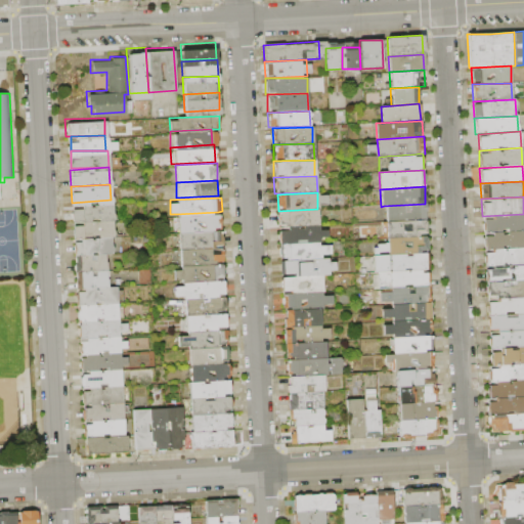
[(72,203),(111,200),(112,216),(73,219),(72,203)]
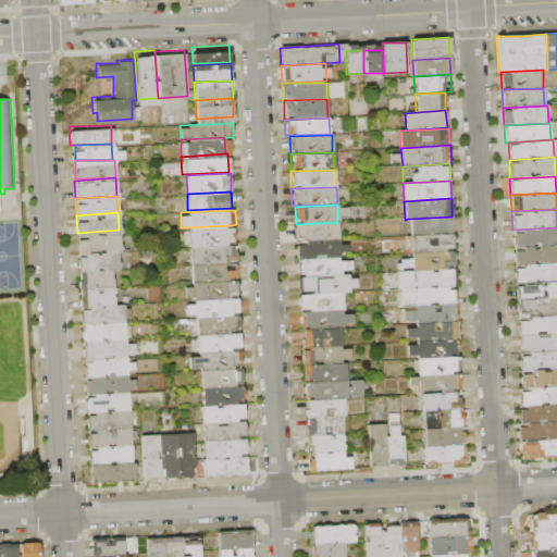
[(408,219),(452,217),(453,233),(409,235),(408,219)]
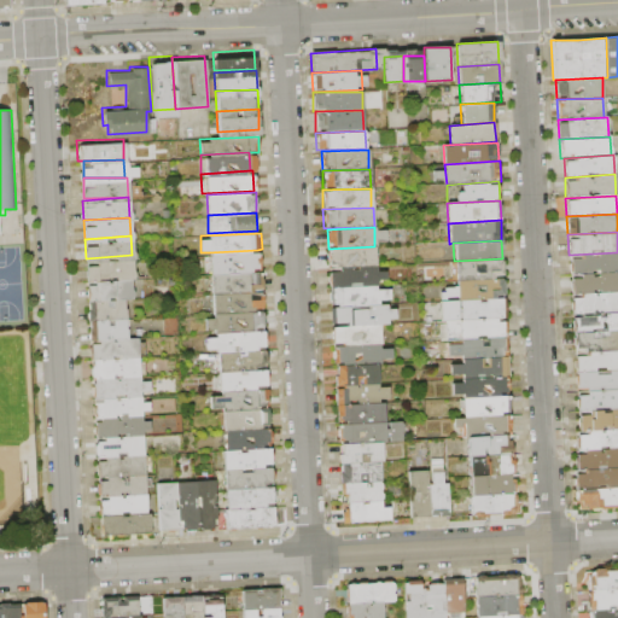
[(328,249),(374,246),(375,267),(330,269),(328,249)]
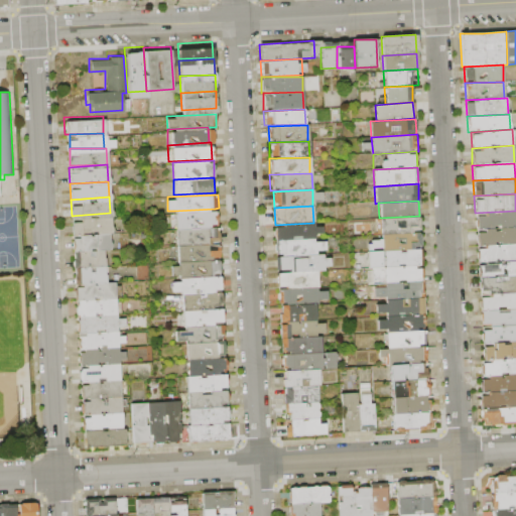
[(174,211),(215,209),(216,226),(175,227),(174,211)]
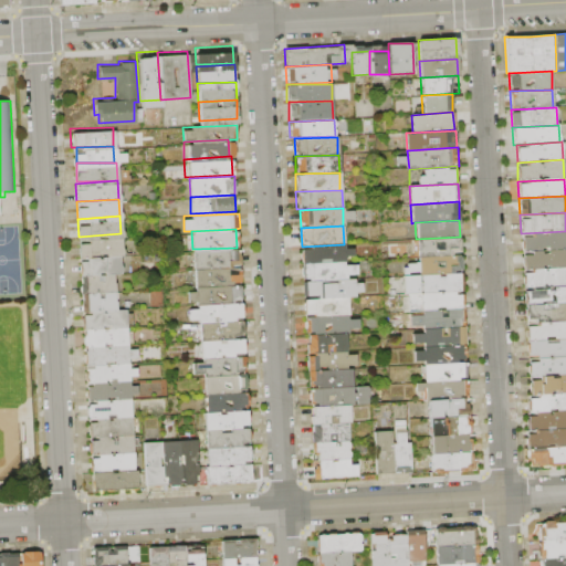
[(521,233),(565,231),(565,249),(522,251),(521,233)]
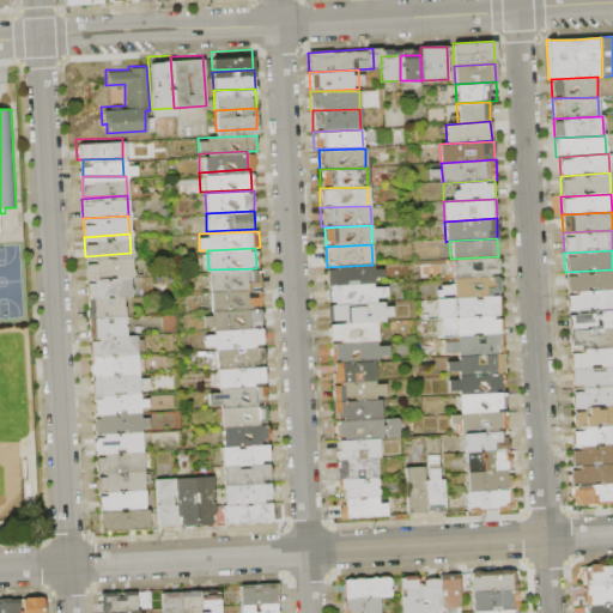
[(85,256),(131,253),(132,272),(86,274),(85,256)]
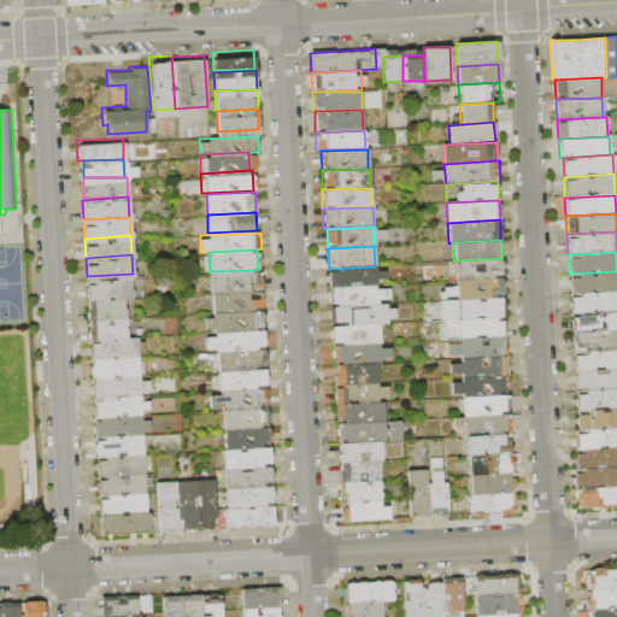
[(453,260),(501,258),(503,278),(454,281),(453,260)]
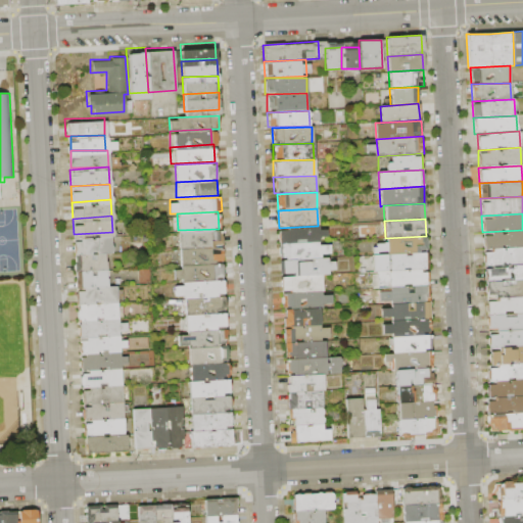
[(318,226),(319,242),(280,244),(279,228),(318,226)]
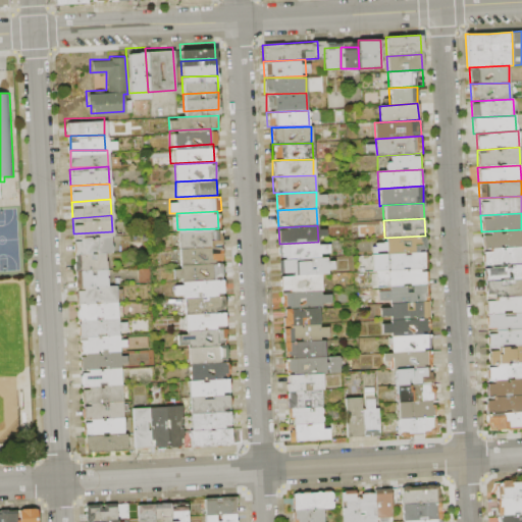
[(177,229),(218,228),(219,244),(177,246),(177,229)]
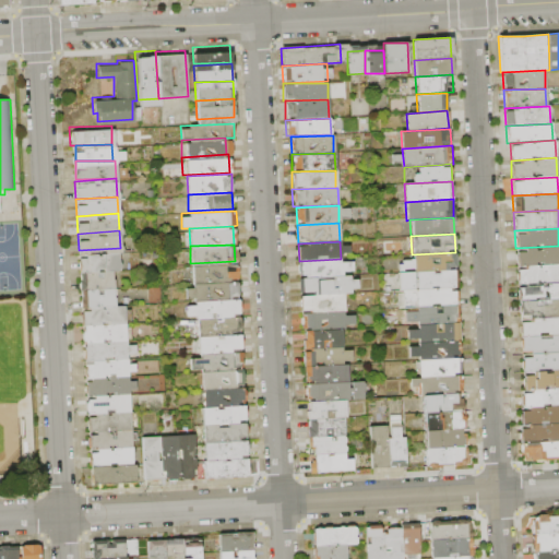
[(558,246),(558,264),(516,266),(515,248),(558,246)]
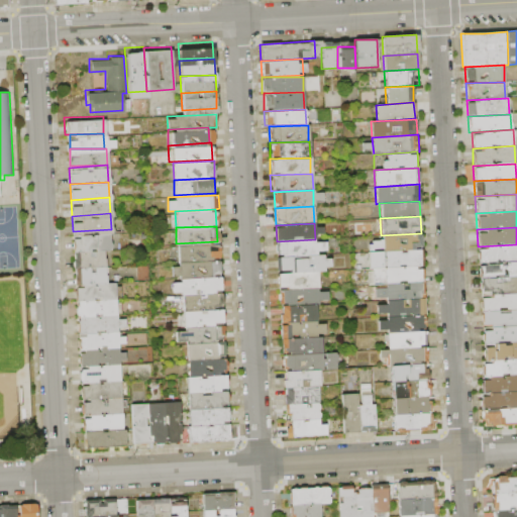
[(73,231),(109,230),(110,246),(74,248),(73,231)]
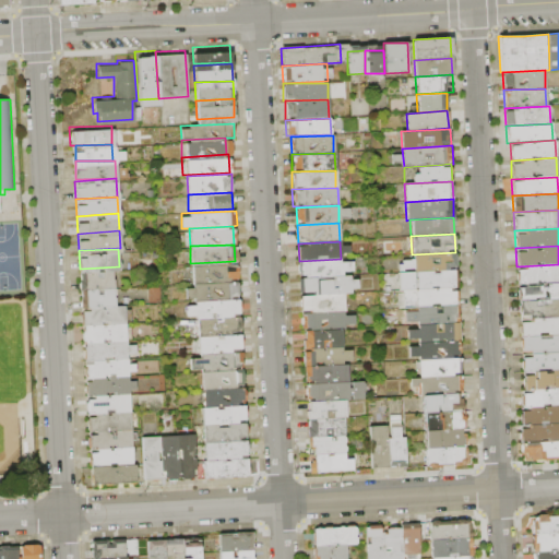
[(412,254),(455,252),(456,270),(413,272),(412,254)]
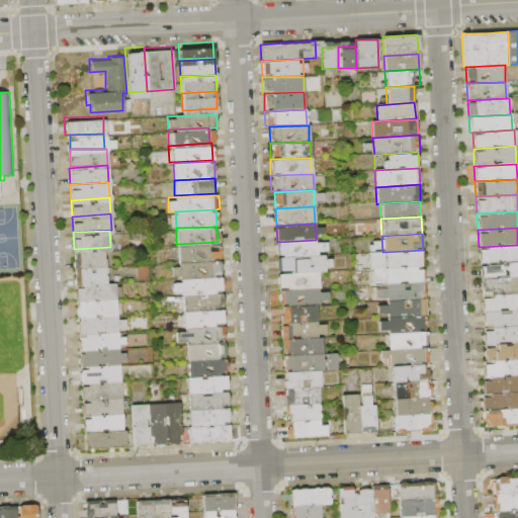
[(277,242),(316,240),(317,257),(278,259),(277,242)]
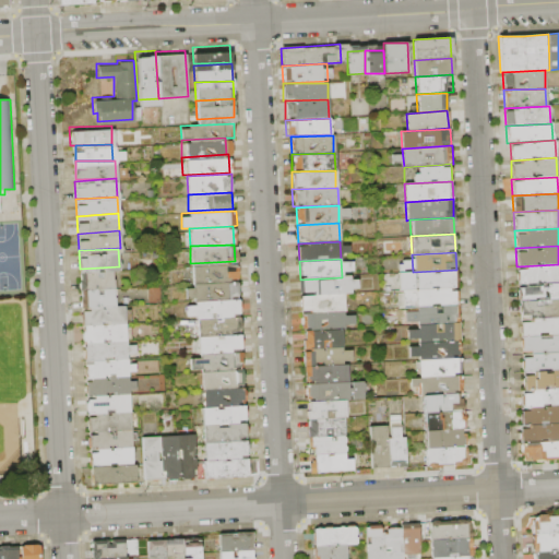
[(190,263),(235,261),(236,278),(191,281),(190,263)]
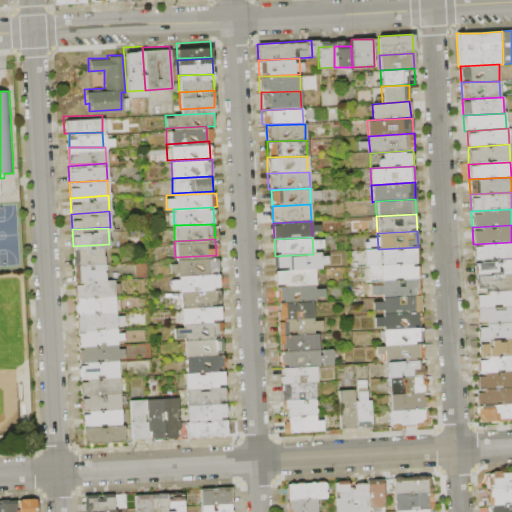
[(473,244),(511,242),(511,259),(474,261),(473,244)]
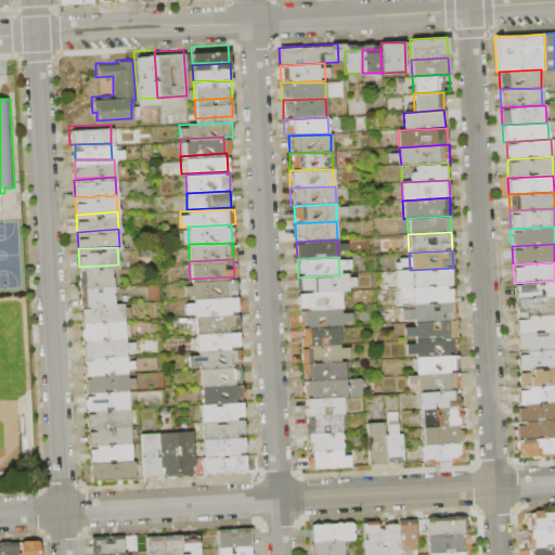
[(79,267),(111,265),(112,283),(80,284),(79,267)]
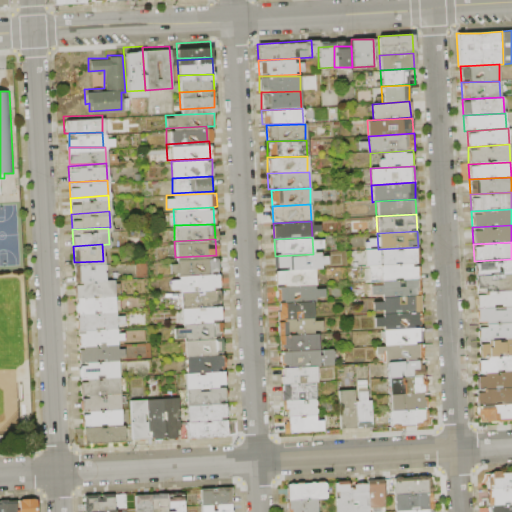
[(378,249),(418,247),(419,263),(378,265),(378,249)]
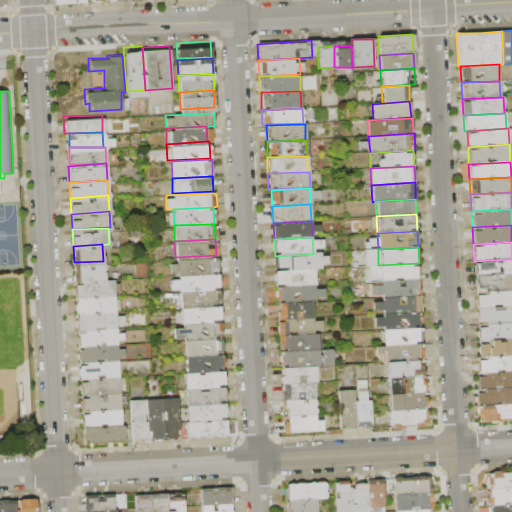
[(275,256),(313,254),(314,270),(276,272),(275,256)]
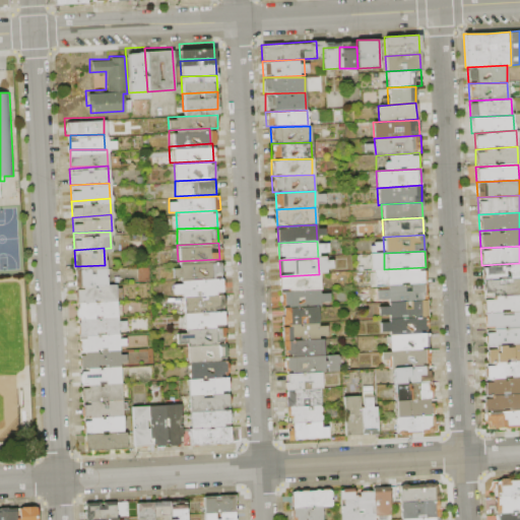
[(178,261),(219,259),(220,274),(179,276),(178,261)]
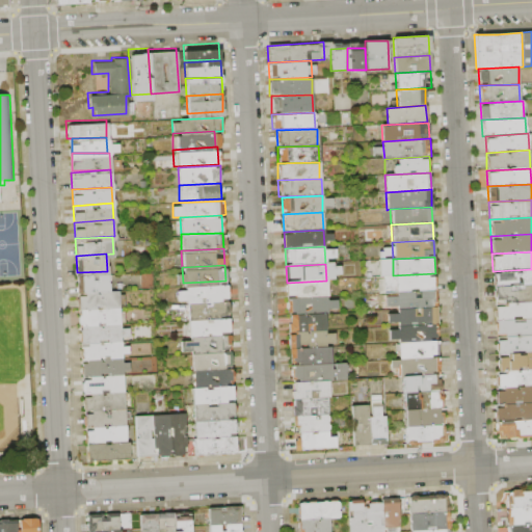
[(493,271),(531,269),(531,285),(493,287),(493,271)]
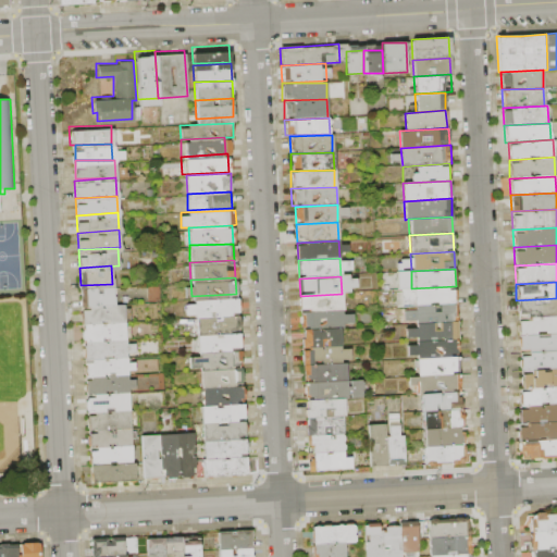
[(81,285),(112,284),(112,302),(81,304),(81,285)]
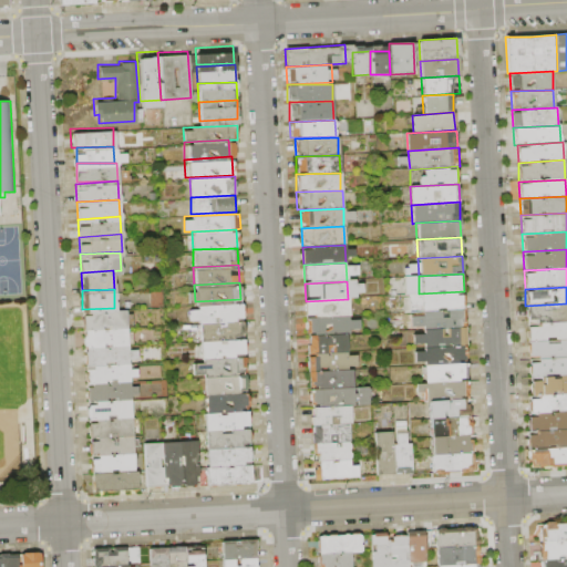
[(419,294),(464,291),(464,310),(420,312),(419,294)]
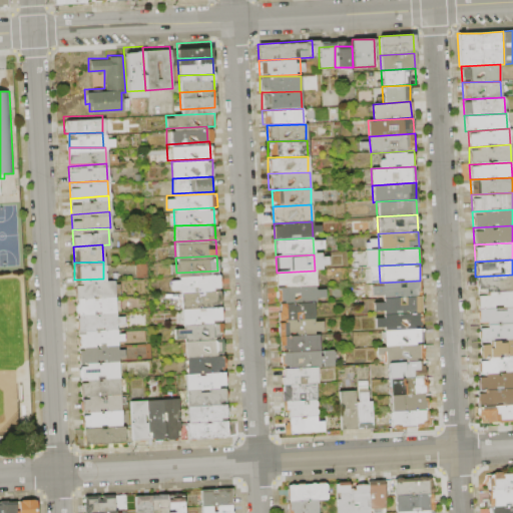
[(176,273),(217,271),(218,289),(180,290),(176,291),(176,273)]
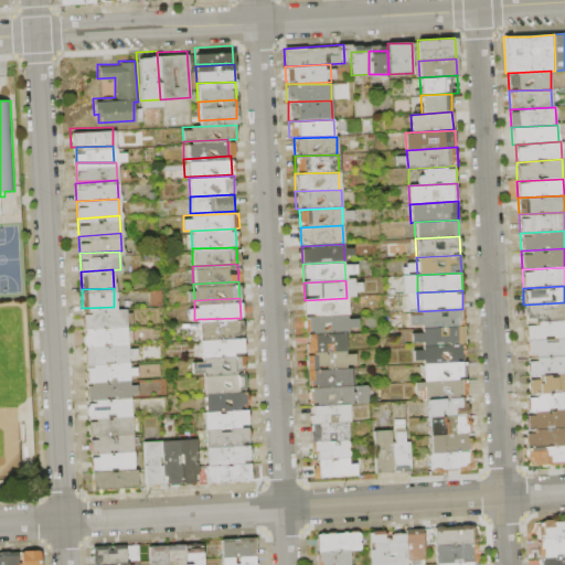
[(305,300),(347,298),(348,315),(305,317),(305,300)]
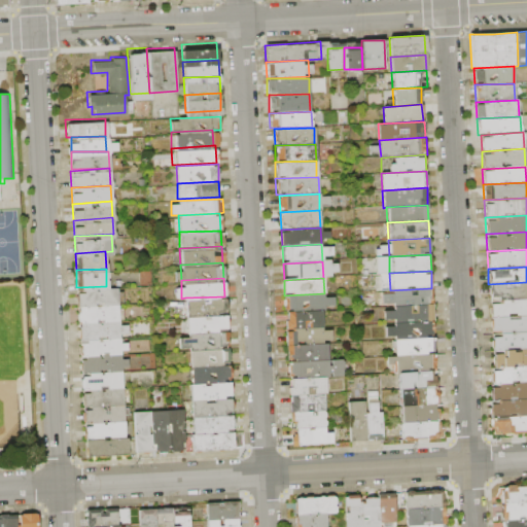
[(526,282),(526,299),(489,301),(488,284),(526,282)]
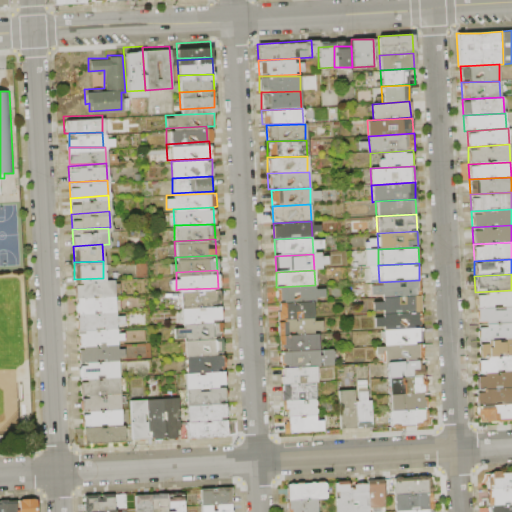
[(74,279),(113,278),(113,295),(75,296),(74,279)]
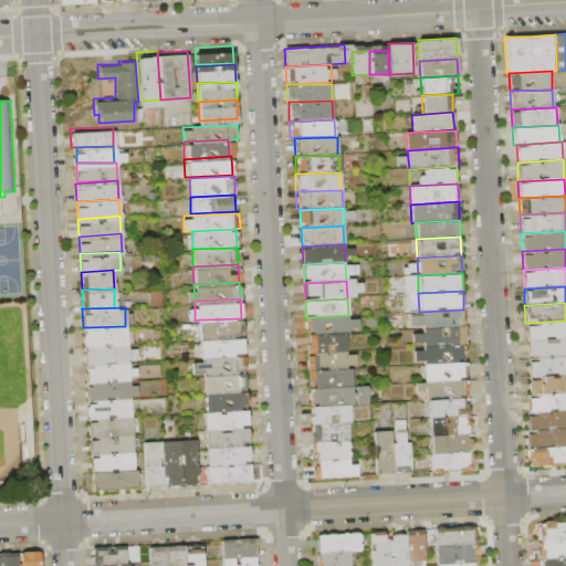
[(419,312),(463,310),(464,327),(420,329),(419,312)]
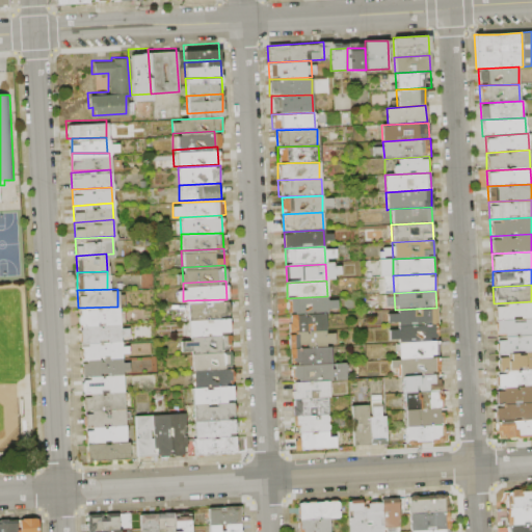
[(287,298),(327,296),(328,313),(324,314),(288,316),(287,298)]
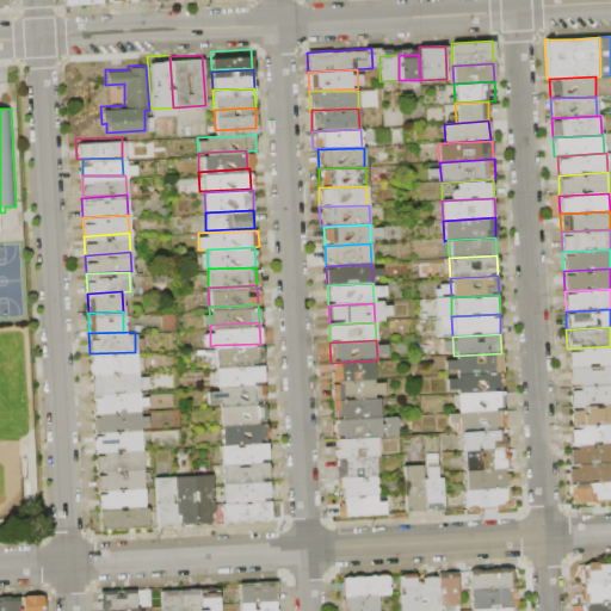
[(215,345),(260,344),(261,362),(215,364),(215,345)]
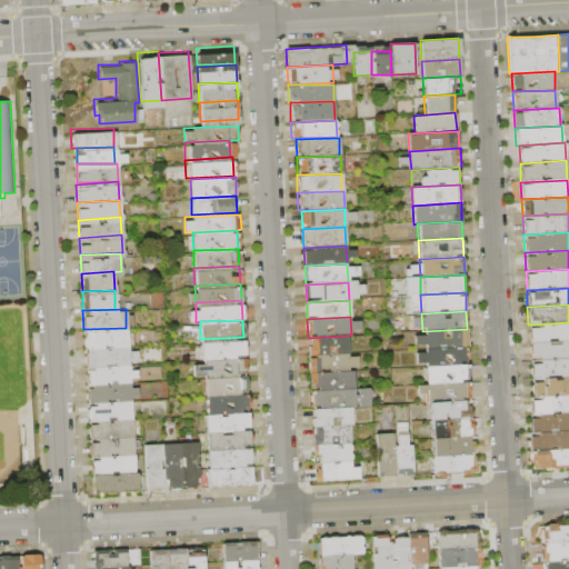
[(568,322),(568,341),(528,342),(528,325),(568,322)]
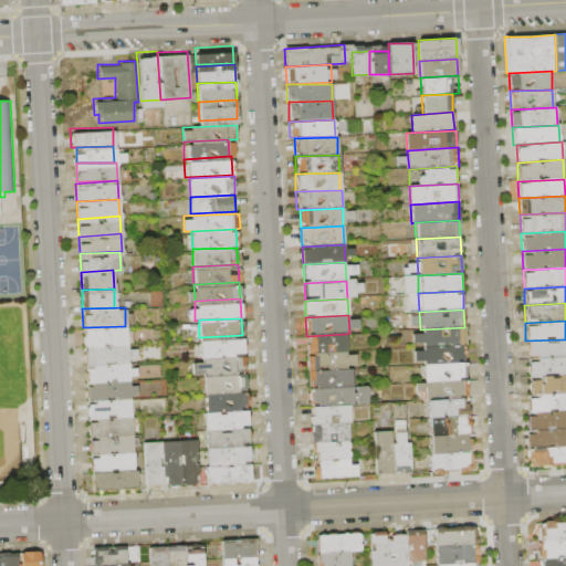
[(83,327),(127,326),(128,343),(83,344),(83,327)]
